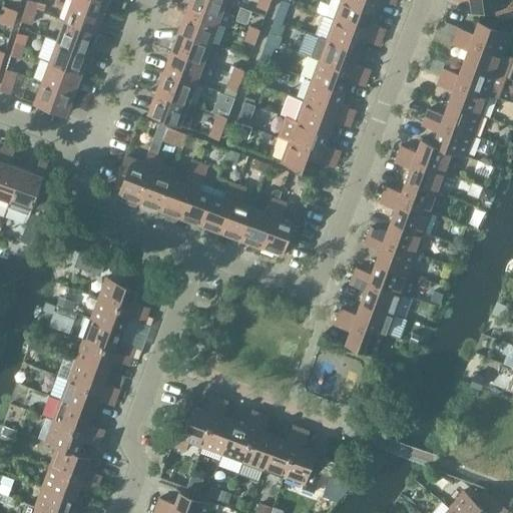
[(30,0),(28,0),(26,7),(36,10),(38,2),(30,0)]
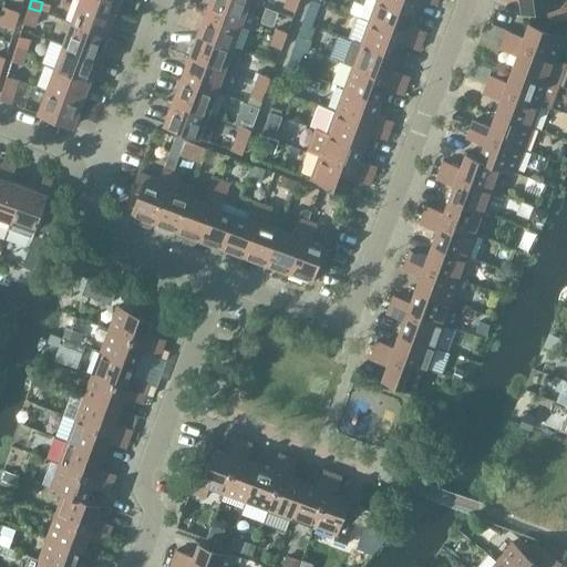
[(80,0),(72,23),(107,37),(116,13),(80,0)]
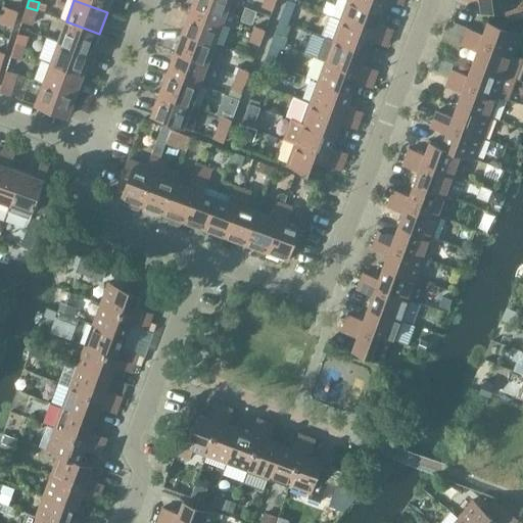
[(74,0),(107,12),(111,0),(74,0)]
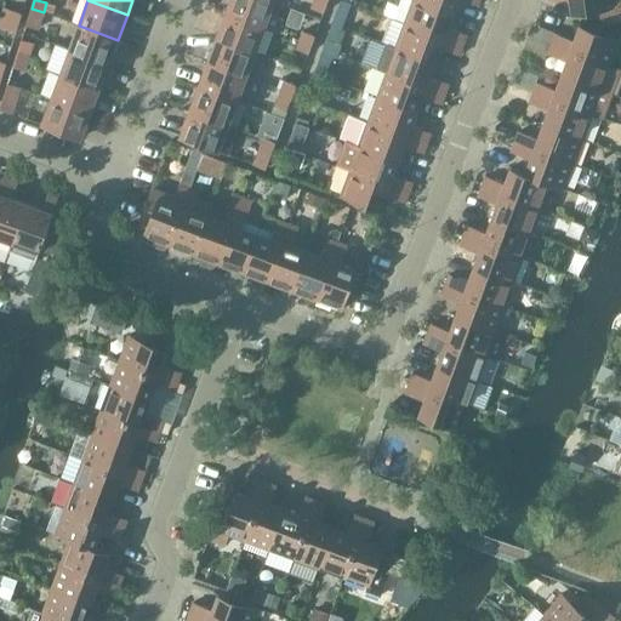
[(265,0),(231,0),(226,13),(265,28),(274,4),(265,0)]
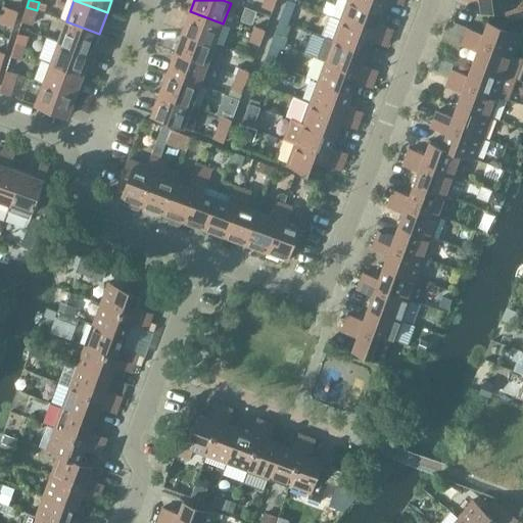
[(277,0),(265,0),(263,7),(273,11),(277,0)]
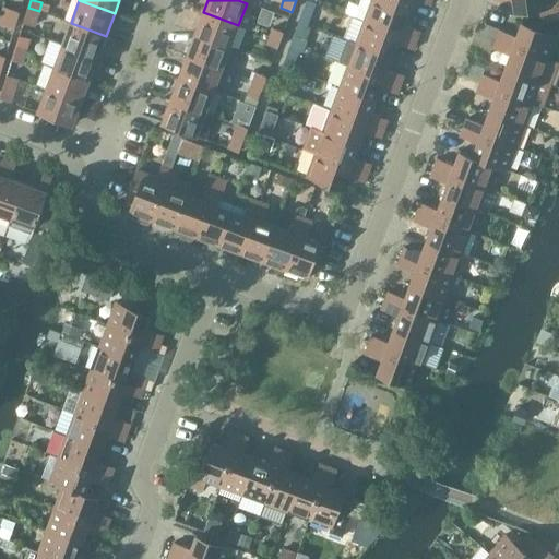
[(375,0),(372,0),(365,21),(417,40),(420,32),(404,25),(408,12),(375,0)]
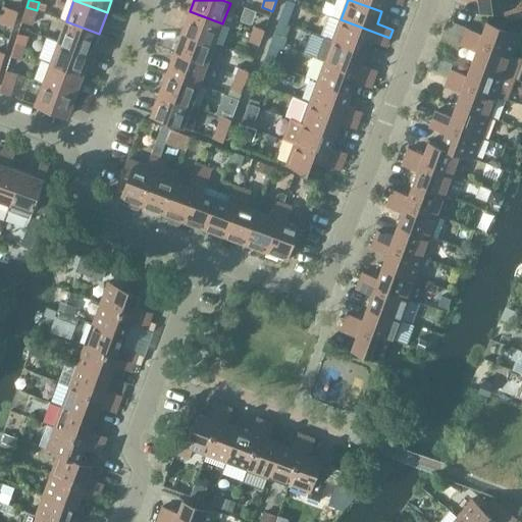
[(350,0),(381,11),(385,0),(387,0),(402,5),(404,0),(350,0)]
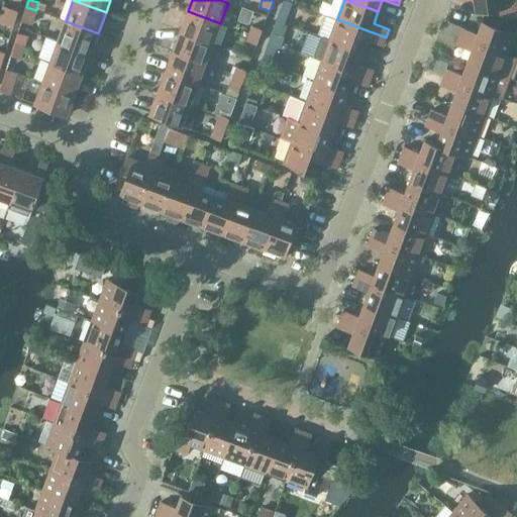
[(462,0),(475,0),(477,12),(499,9),(501,21),(516,18),(516,0),(457,0),(457,1),(462,0)]
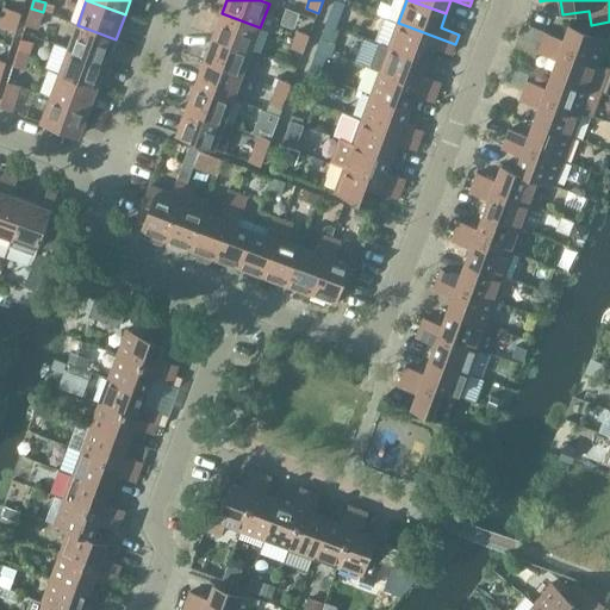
[(25,25),(37,29),(43,12),(31,8),(25,25)]
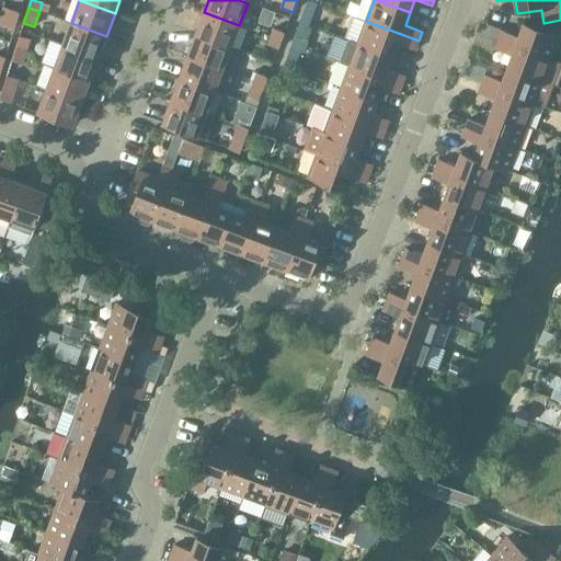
[(7,18),(18,21),(20,13),(9,10),(7,18)]
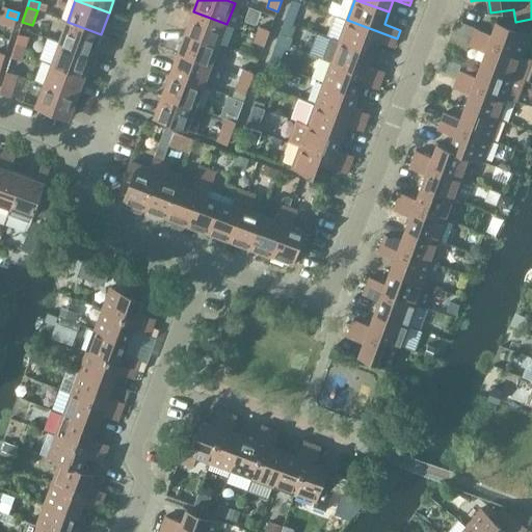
[(193,11),(186,32),(219,45),(227,24),(193,11)]
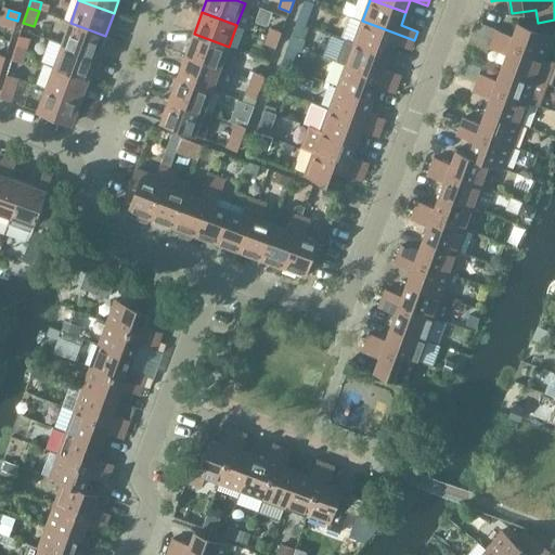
[(17,21),(7,17),(4,25),(15,28),(17,21)]
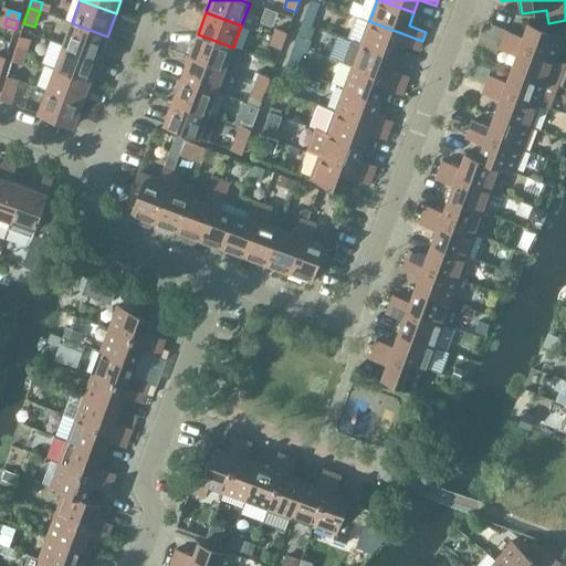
[(369,21),(360,44),(397,58),(401,44),(419,51),(422,41),(369,21)]
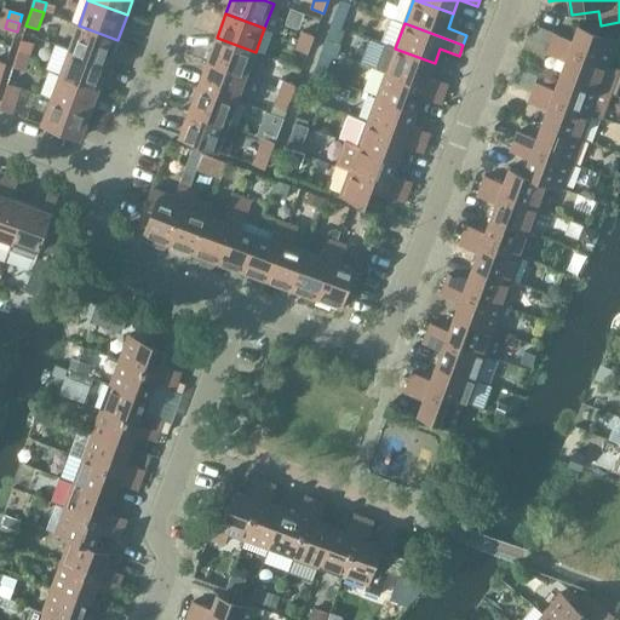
[(79,26),(69,50),(109,64),(118,40),(79,26)]
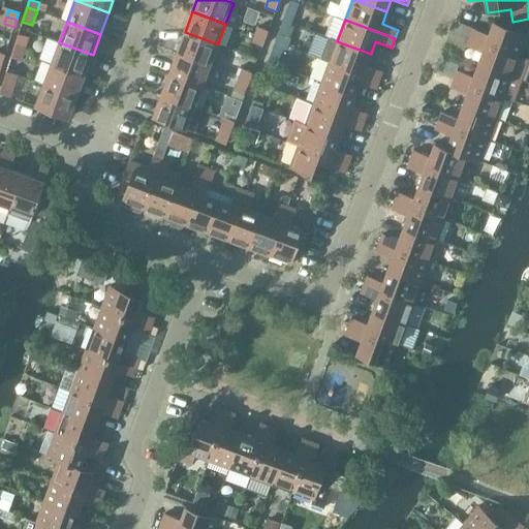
[(473,29),(470,37),(520,56),(528,34),(494,22),(489,35),(473,29)]
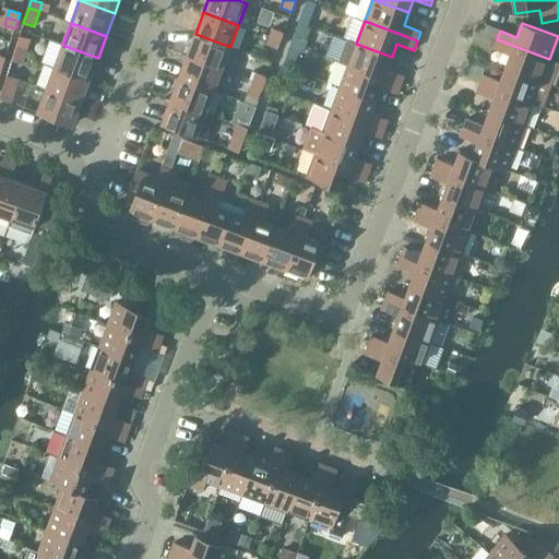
[(273,28),(271,37),(281,40),(284,33),(273,28)]
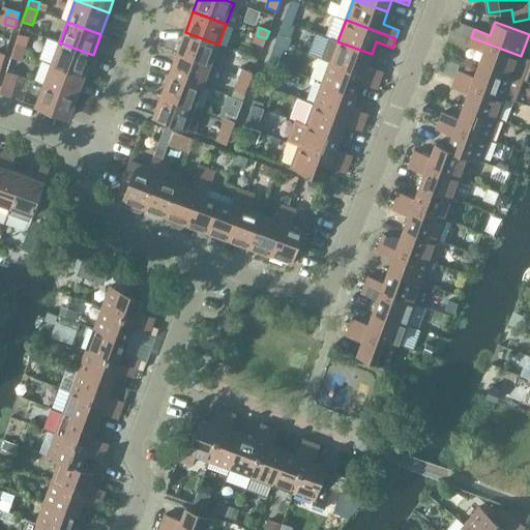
[(185,32),(177,54),(210,65),(218,45),(185,32)]
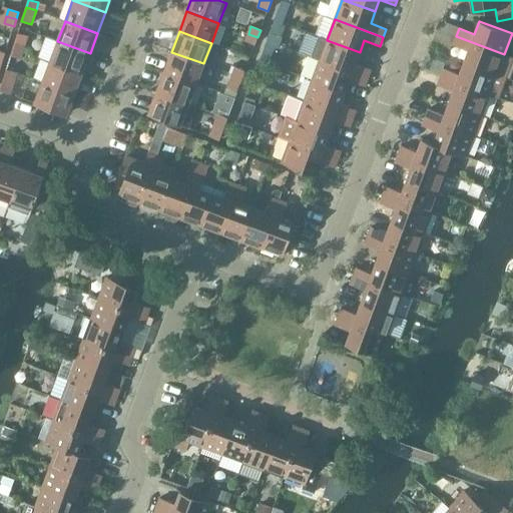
[(248,34),(245,41),(255,44),(258,37),(248,34)]
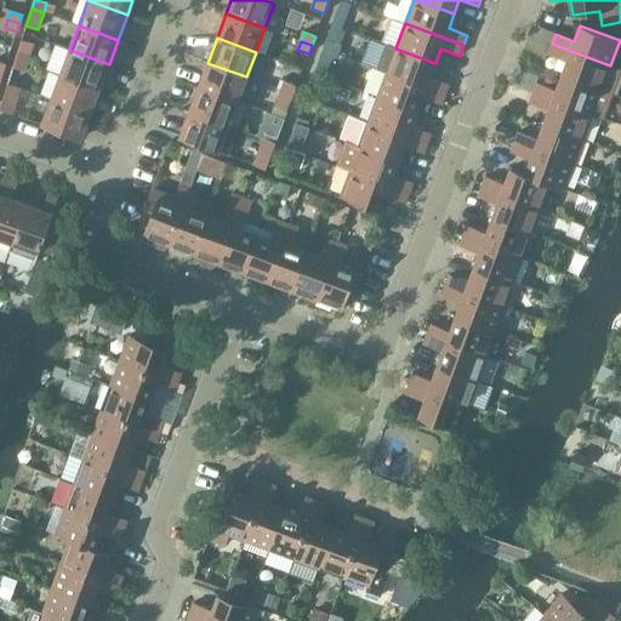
[(620,70),(620,69),(610,66),(552,44),(548,55),(567,62),(562,75),(613,95),(620,70)]
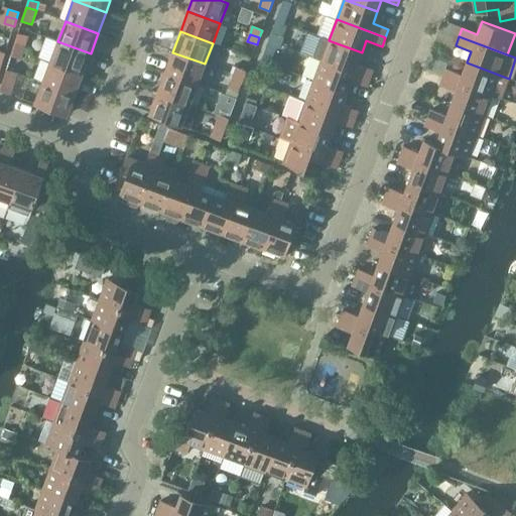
[(329,40),(321,60),(370,79),(373,70),(358,65),(362,52),(329,40)]
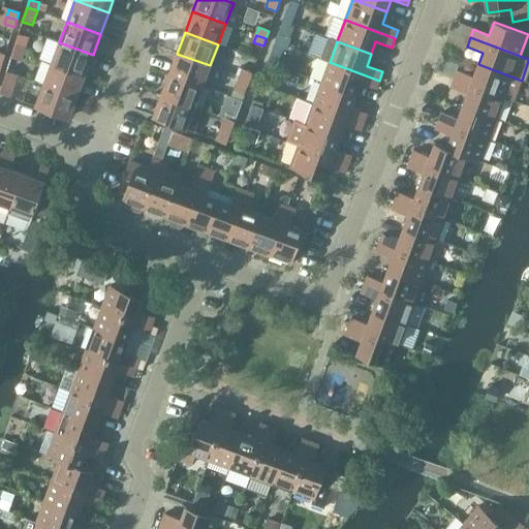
[(59,42),(52,63),(85,75),(93,55),(59,42)]
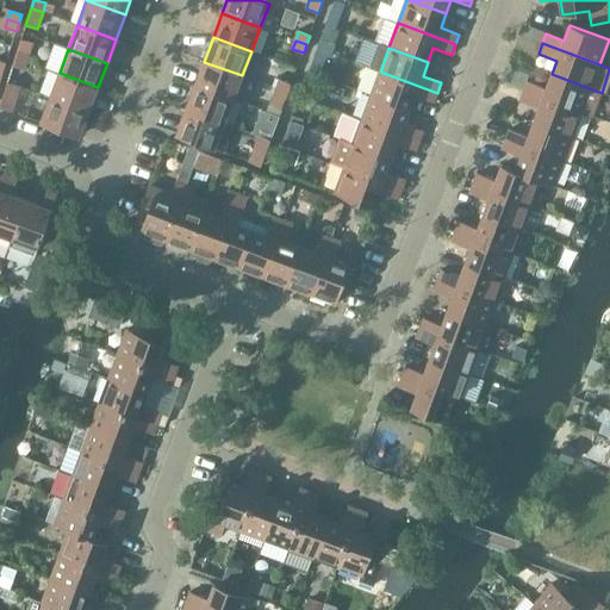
[(16,58),(27,62),(30,54),(18,50),(16,58)]
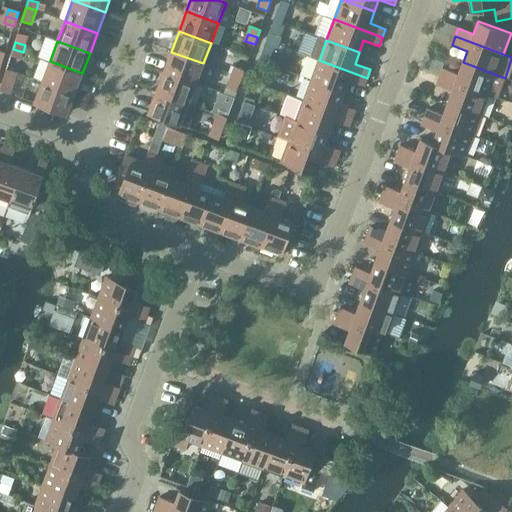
[(23,52),(13,49),(11,56),(21,59),(23,52)]
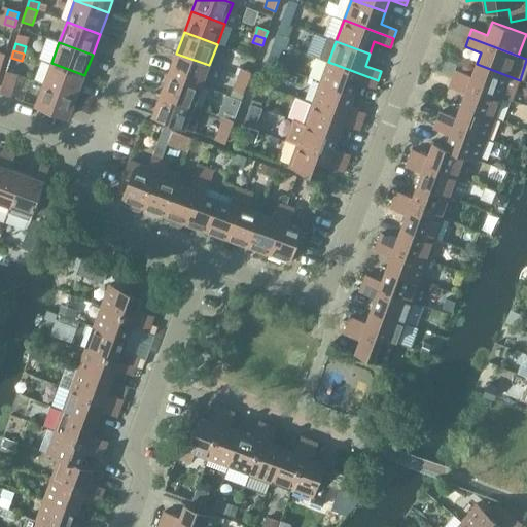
[(176,54),(169,74),(202,86),(209,65),(176,54)]
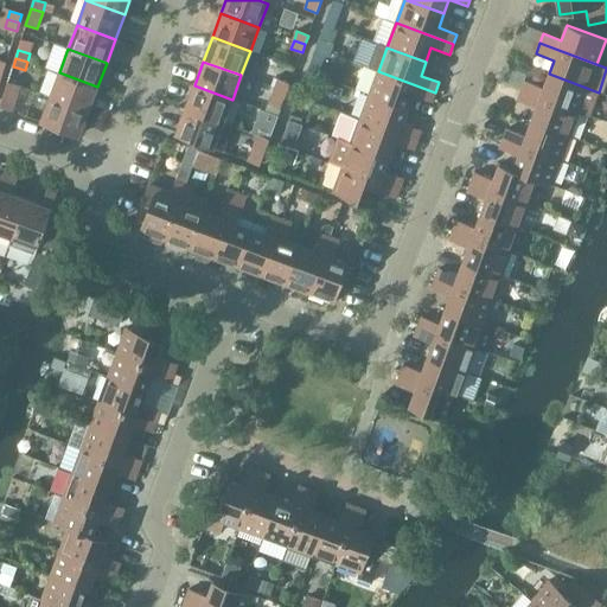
[(378,71),(370,95),(408,109),(413,95),(432,102),(435,93),(378,71)]
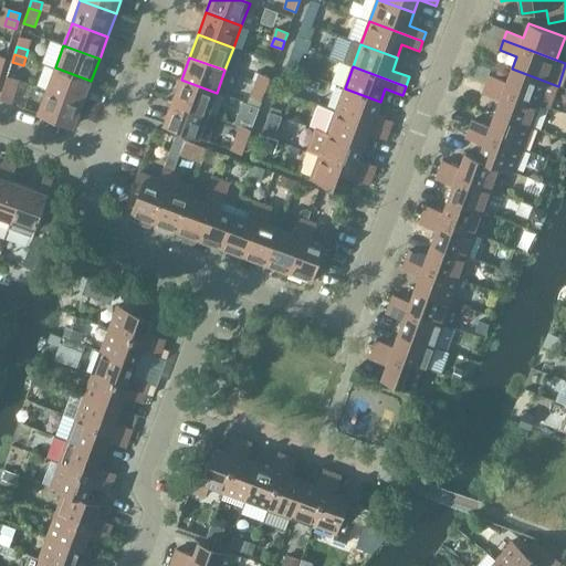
[(55,67),(46,91),(83,104),(91,81),(55,67)]
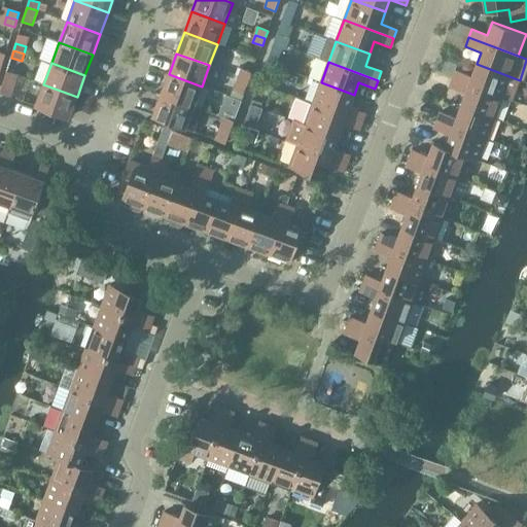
[(502,98),(513,101),(520,80),(477,64),(472,76),(456,71),(453,79),(502,98)]
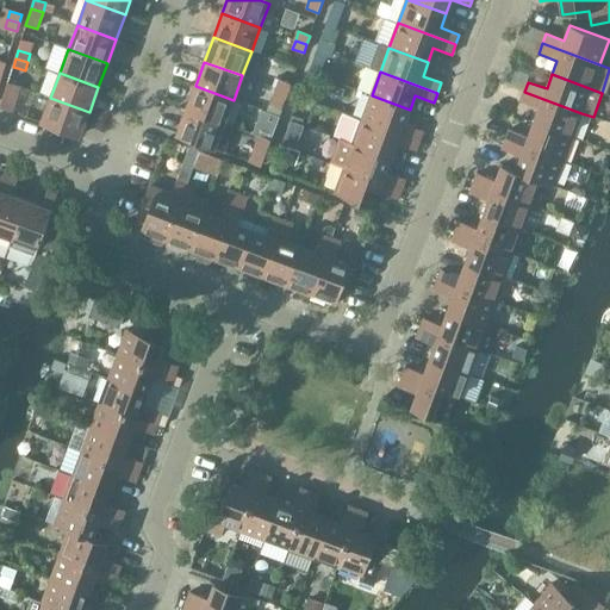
[(278,88),(288,93),(292,83),(280,80),(278,88)]
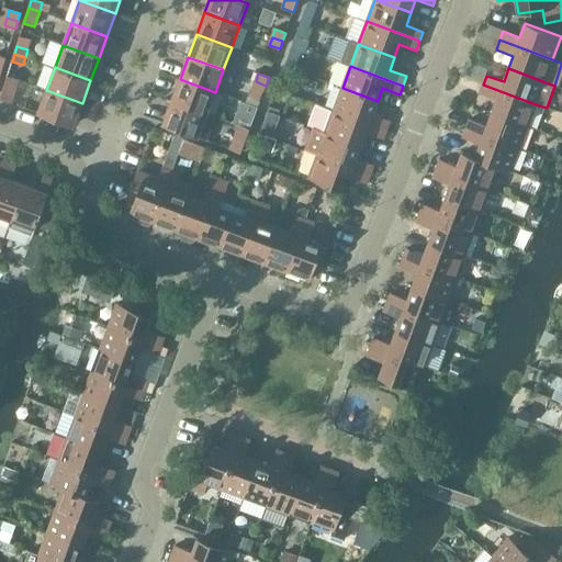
[(0,99),(11,103),(19,79),(8,76),(0,99)]
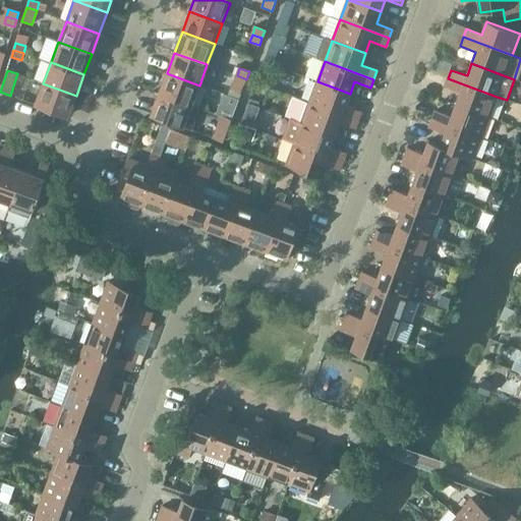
[(167,73),(159,94),(191,106),(199,85),(167,73)]
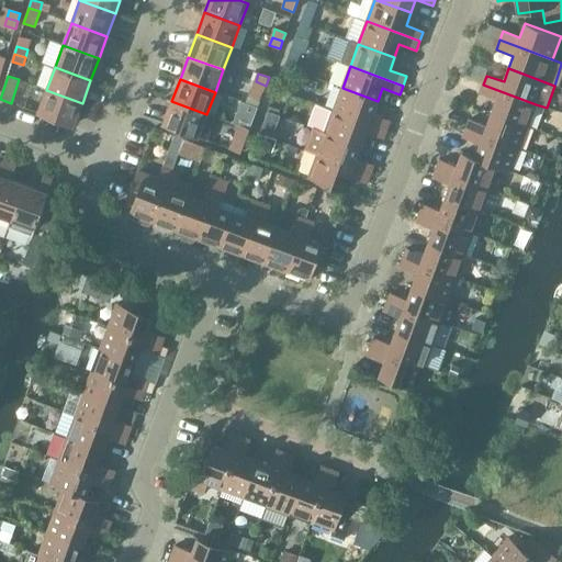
[(266,86),(256,81),(253,89),(263,93),(266,86)]
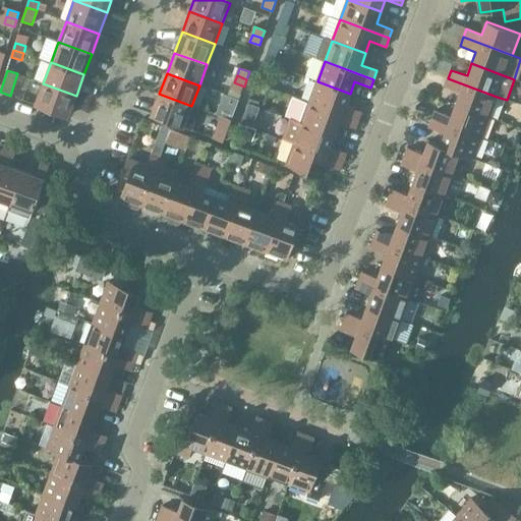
[(497,97),(448,78),(445,87),(460,93),(456,105),(489,117),(497,97)]
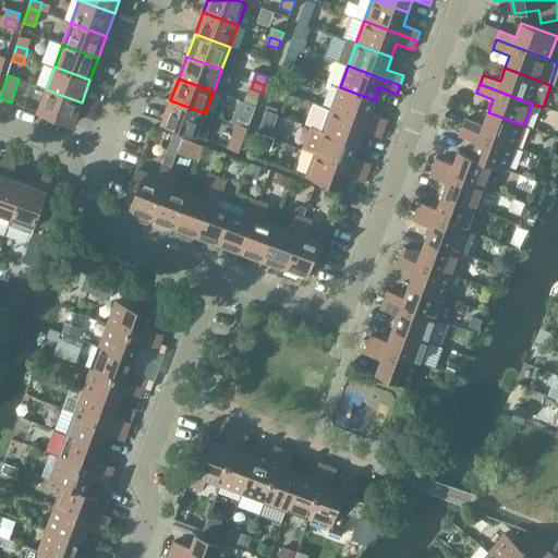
[(340,87),(331,110),(384,129),(388,120),(371,113),(375,100),(340,87)]
